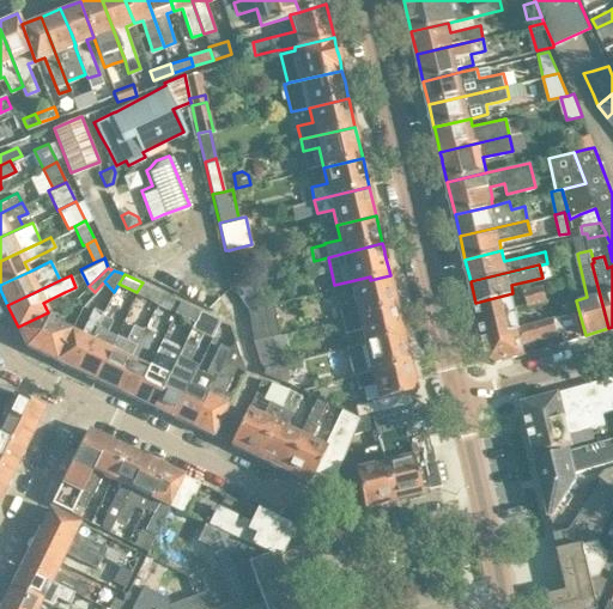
[(241,300),(248,309),(259,306),(252,275),(236,279),(241,300)]
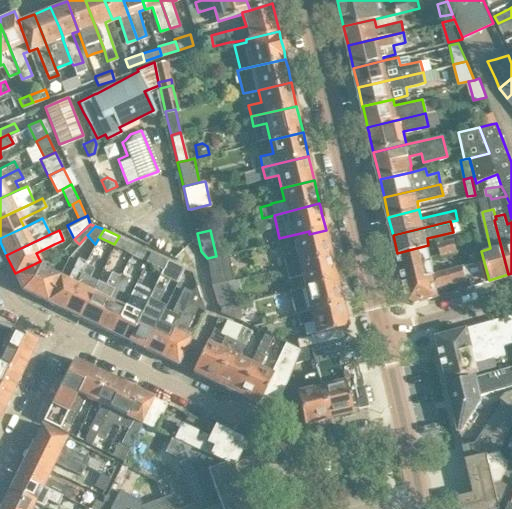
[(309,234),(309,231),(292,235),(293,238),(296,252),(284,255),(286,266),(331,255),(326,230),(309,234)]
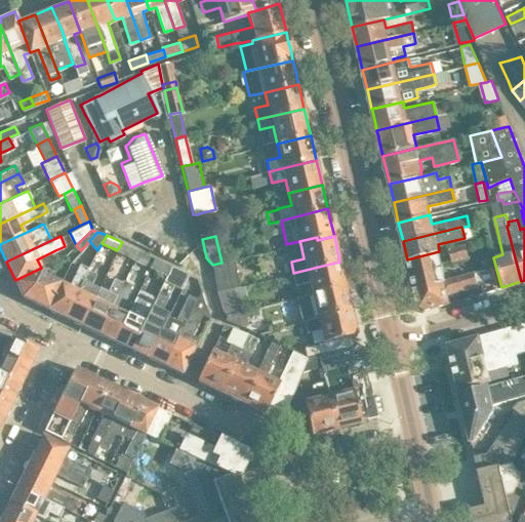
[(117,250),(134,258),(138,249),(122,242),(117,250)]
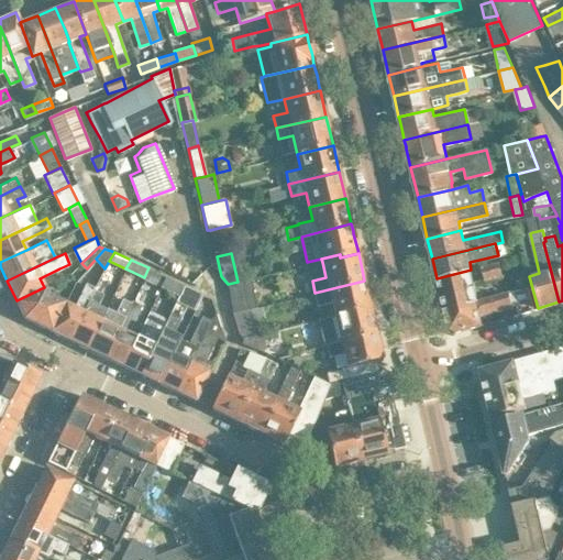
[(499,261),(481,266),(484,281),(504,275),(499,261)]
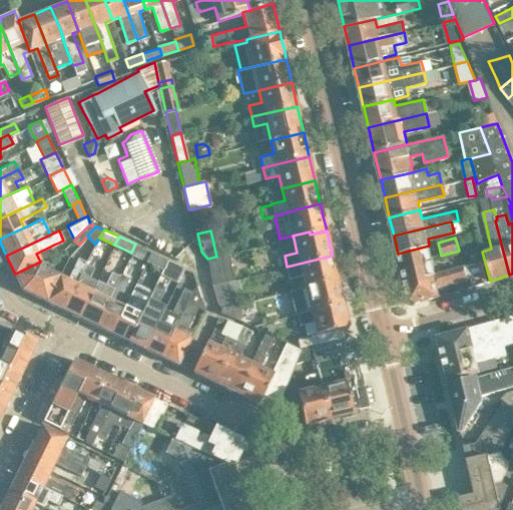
[(151,250),(135,243),(131,252),(146,260),(151,250)]
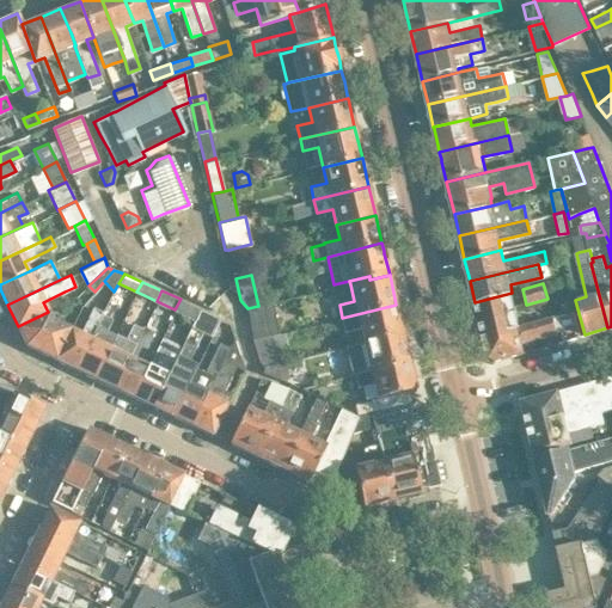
[(475,302),(482,336),(519,325),(512,293),(475,302)]
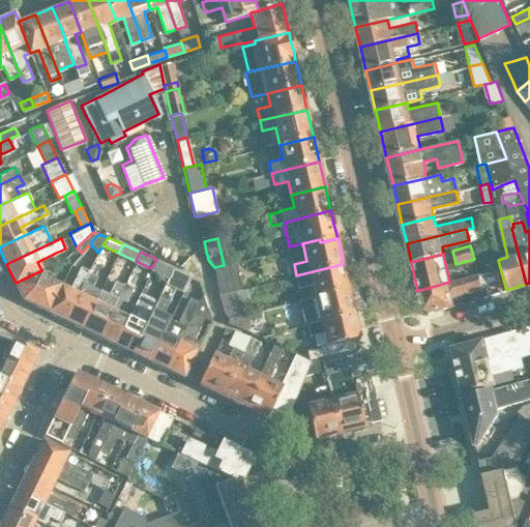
[(151,270),(168,279),(173,267),(156,259),(151,268),(151,270)]
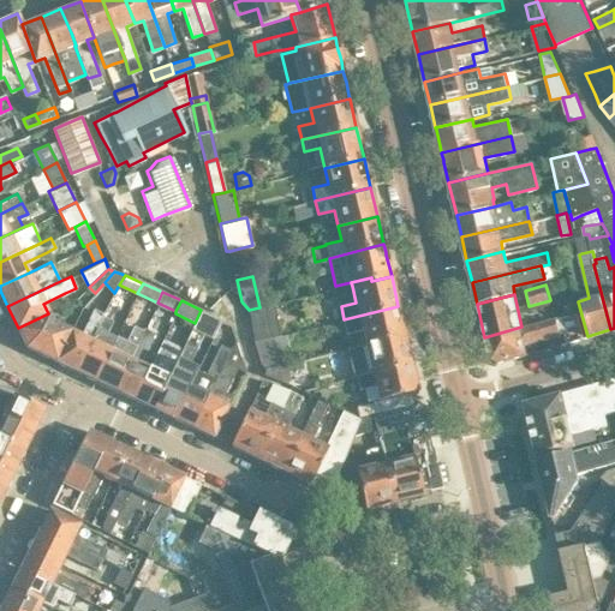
[(275,304),(260,307),(249,310),(255,341),(278,335),(282,335),(275,304)]
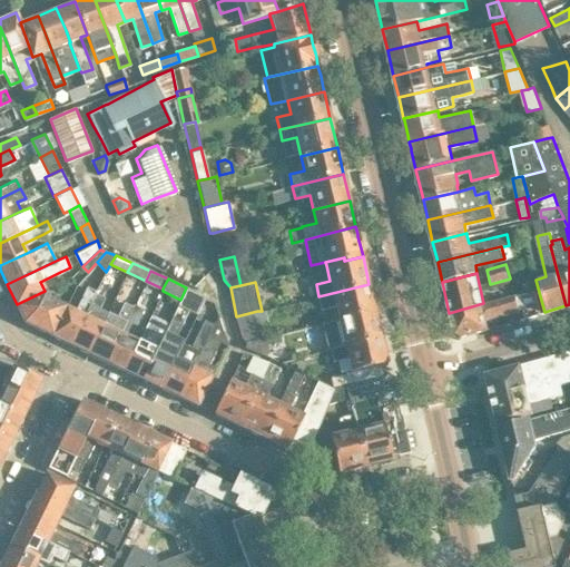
[(335,305),(338,319),(375,310),(374,306),(371,291),(369,284),(318,296),(322,308),(335,305)]
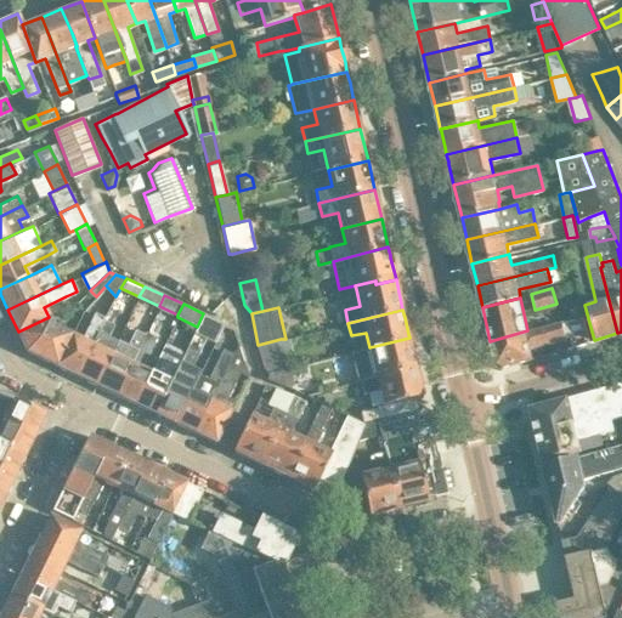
[(72,334),(57,364),(77,374),(103,321),(105,318),(95,313),(94,316),(83,339),(72,334)]
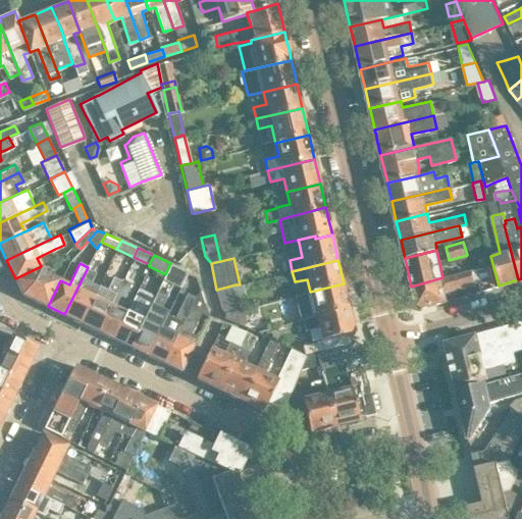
[(170,263),(165,274),(163,278),(179,287),(188,271),(170,263)]
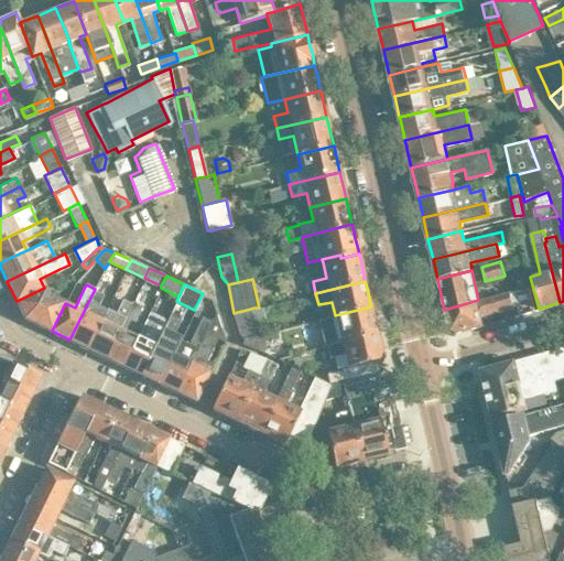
[(520,314),(534,310),(528,286),(478,300),(444,310),(448,328),(455,332),(483,324),(479,315),(517,304),(520,314)]
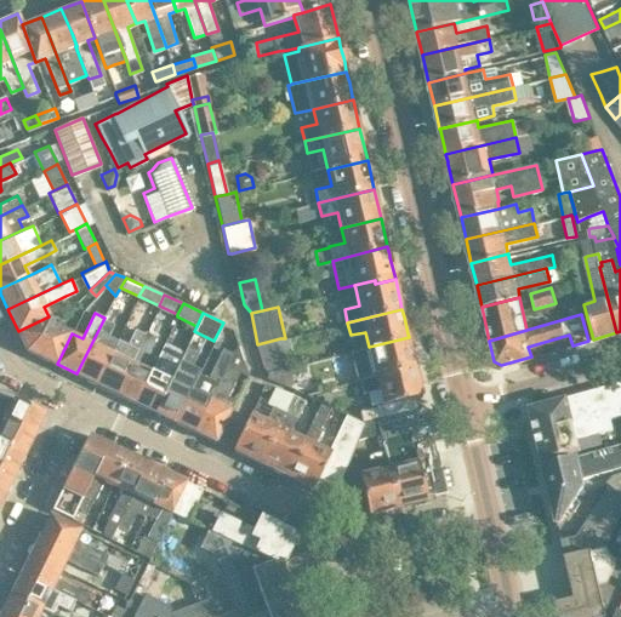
[(18,331),(27,349),(57,364),(72,333),(53,324),(52,324),(49,316),(18,331)]
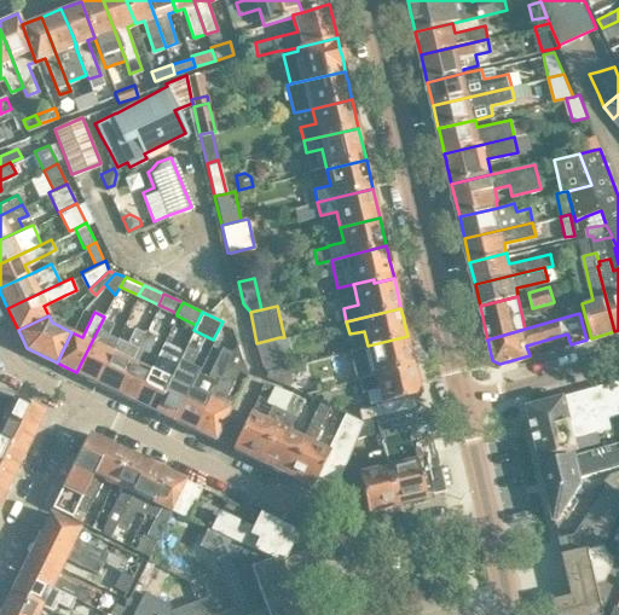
[(103,319),(76,372),(97,382),(111,350),(119,337),(110,334),(114,324),(103,319)]
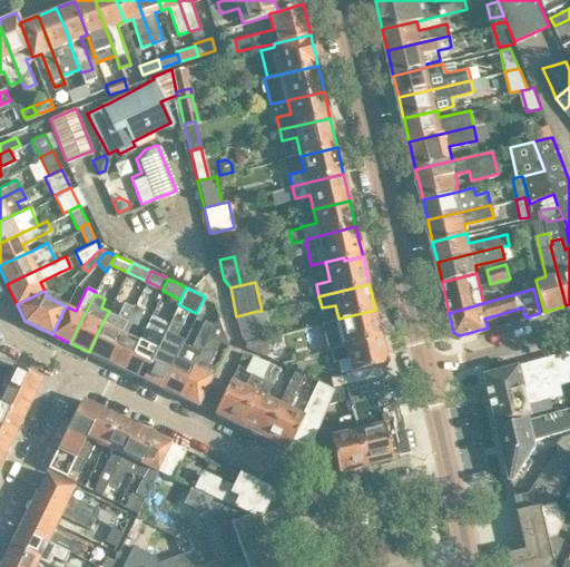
[(102,323),(89,352),(108,361),(134,308),(124,303),(123,308),(118,315),(109,311),(102,323)]
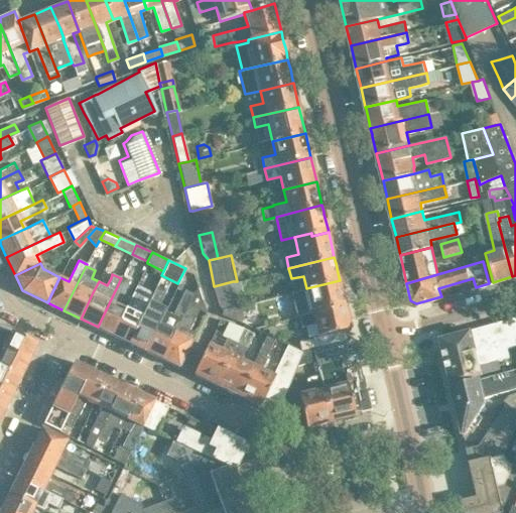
[(153,293),(129,342),(146,350),(165,310),(159,307),(172,281),(161,275),(153,293)]
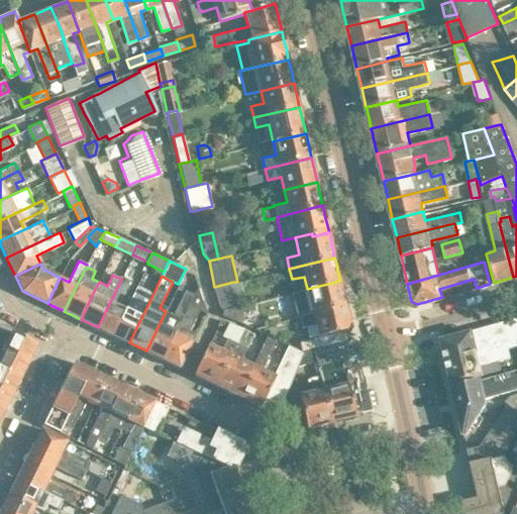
[(121,279),(98,327),(113,335),(125,308),(119,305),(127,287),(130,281),(122,277),(121,279)]
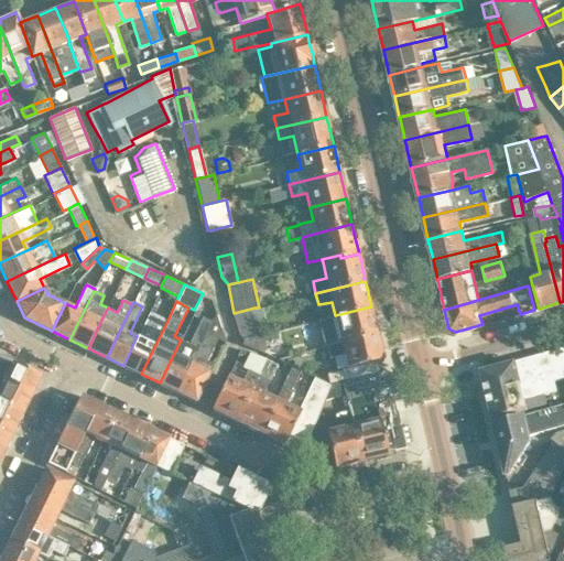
[(326,344),(377,332),(371,306),(335,315),(326,317),(328,325),(321,327),(325,344),(326,344)]
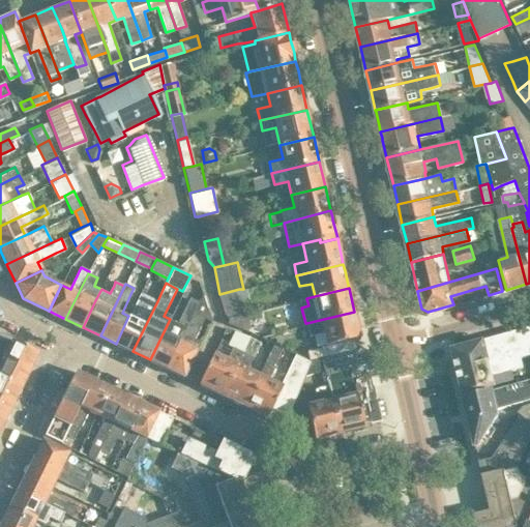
[(235,291),(219,294),(224,312),(228,319),(241,316),(235,291)]
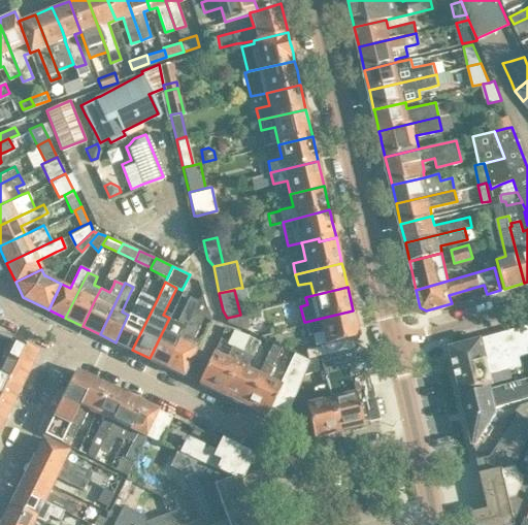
[(139,292),(128,315),(116,342),(132,350),(156,300),(139,292)]
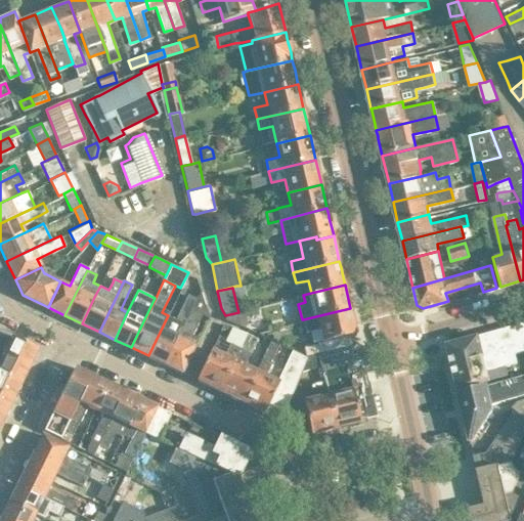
[(190,308),(165,363),(182,372),(198,337),(191,334),(201,313),(208,316),(199,290),(195,297),(190,308)]
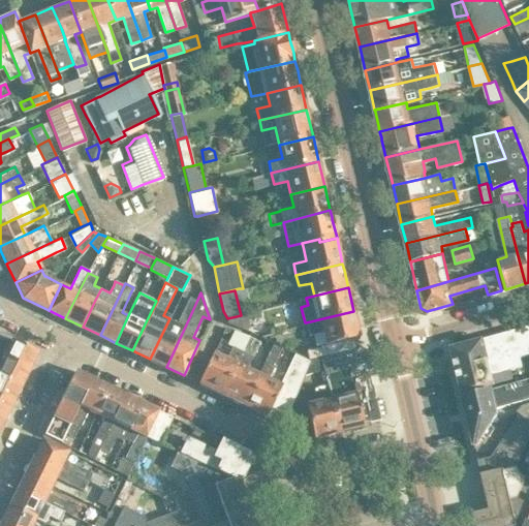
[(169,318),(150,359),(166,367),(192,311),(197,300),(190,297),(178,322),(169,318)]
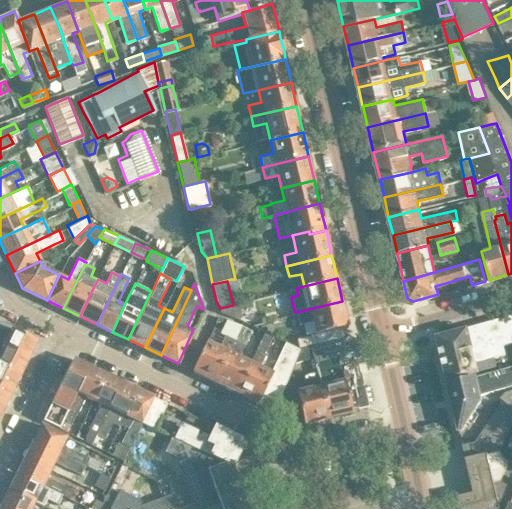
[(342,301),(296,312),(299,323),(312,320),(314,332),(309,333),(312,345),(342,337),(345,337),(342,327),(348,325),(342,301)]
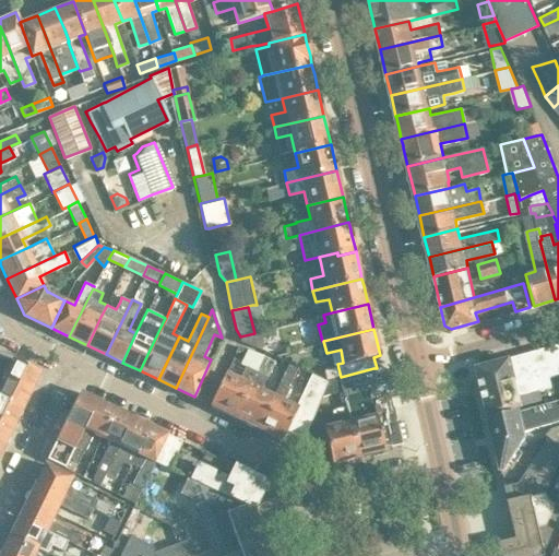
[(254,333),(240,336),(240,343),(262,351),(262,331),(254,333)]
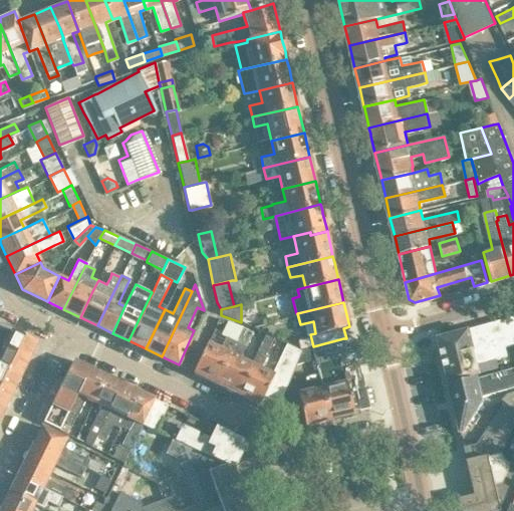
[(513,316),(439,337),(444,358),(476,350),(505,343),(505,345),(513,342),(513,316)]
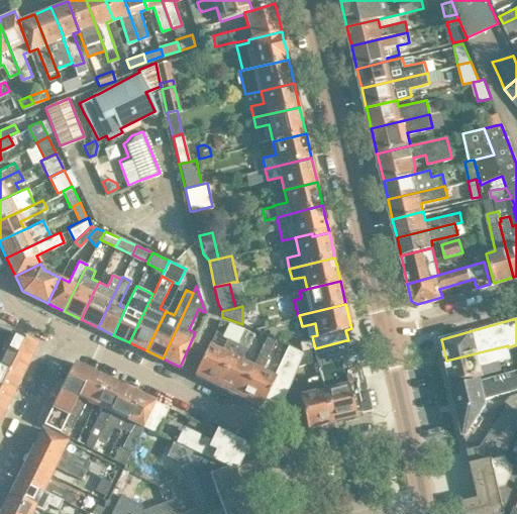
[(209,343),(194,374),(217,385),(231,354),(243,329),(227,323),(221,334),(228,337),(222,350),(209,343)]
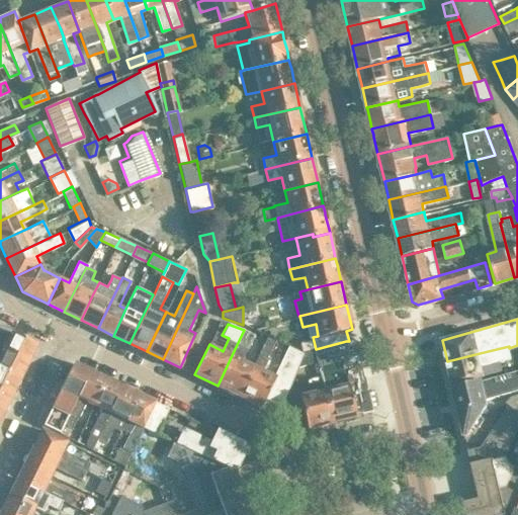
[(0,347),(29,361),(37,344),(0,326),(0,327),(0,347)]
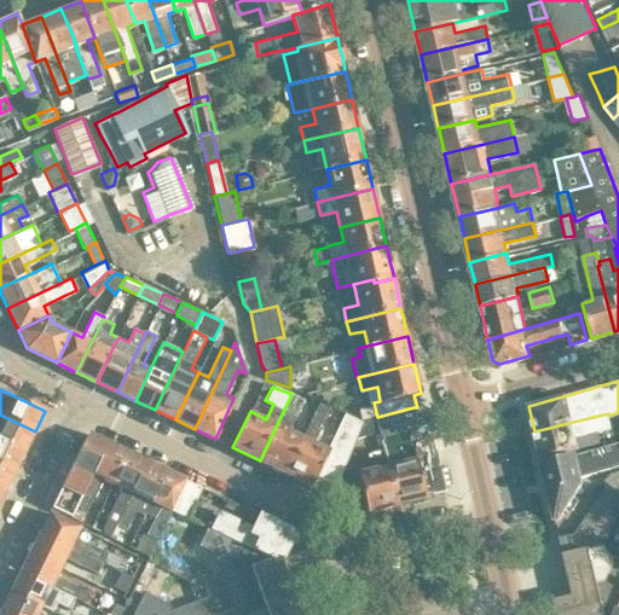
[(291,394),(277,424),(260,460),(285,473),(304,436),(290,430),(306,400),(291,394)]
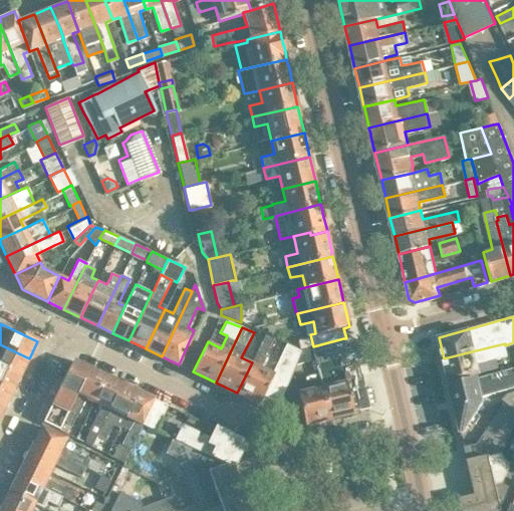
[(252,362),(237,393),(258,403),(275,412),(295,363),(301,349),(285,342),(271,371),(261,367),(267,355),(266,354),(274,337),(266,333),(252,362)]
